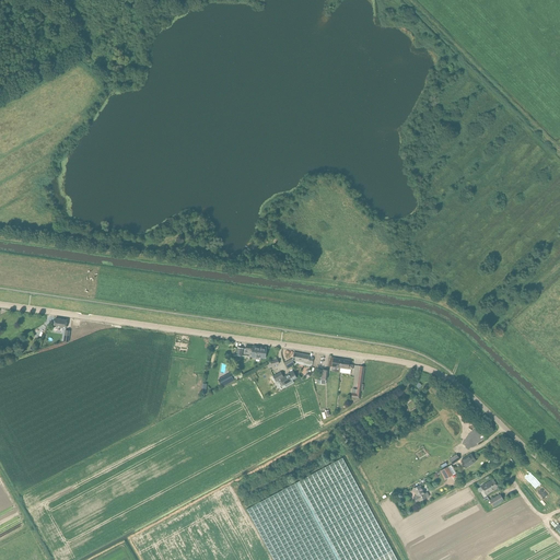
[(66,328),(66,326),(67,321),(55,318),(54,326),(66,328)]
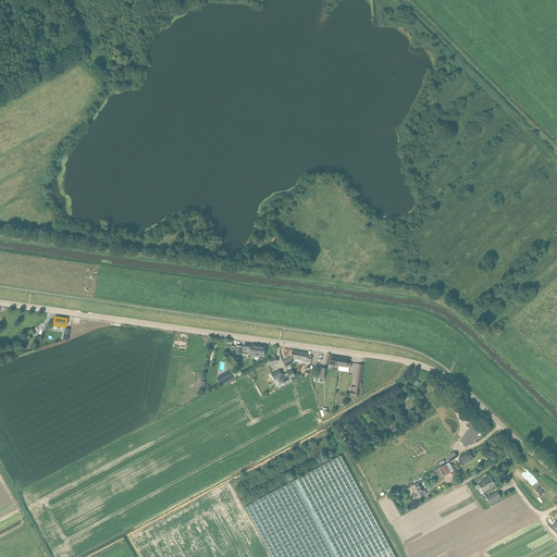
[(249,355),(254,356),(254,357),(259,358),(260,355),(263,356),(264,347),(251,345),(250,347),(249,347),(249,345),(244,345),(244,348),(249,349),(249,348),(250,349),(249,355)]
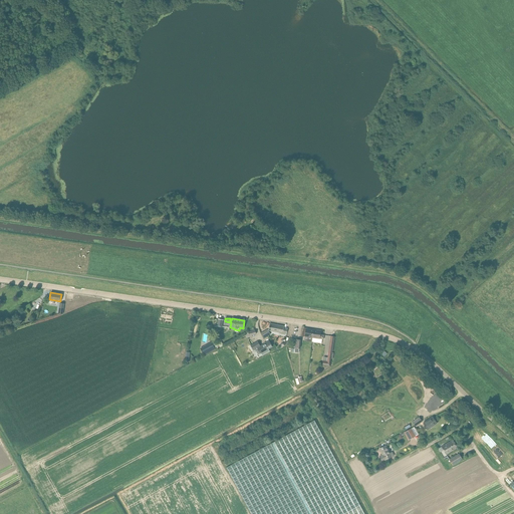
[(270,323),(269,330),(282,333),(282,334),(286,335),(287,328),(283,328),(284,326),(270,323)]
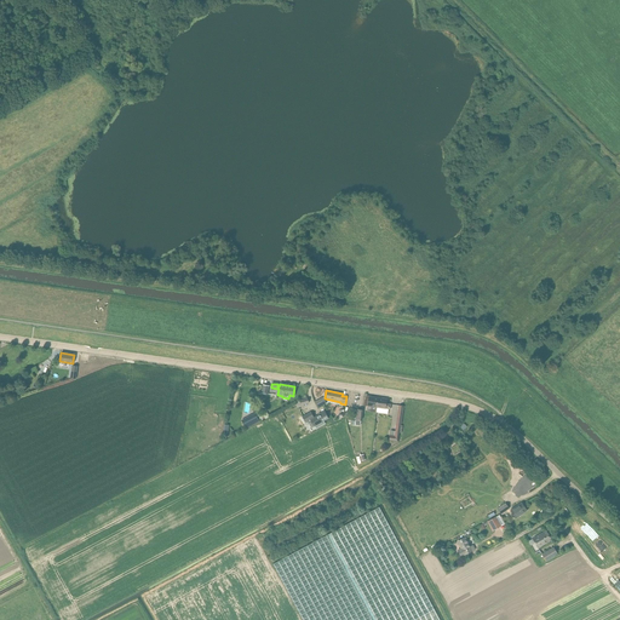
[(363,402),(363,406),(368,406),(377,407),(379,397),(372,396),(365,396),(363,402)]
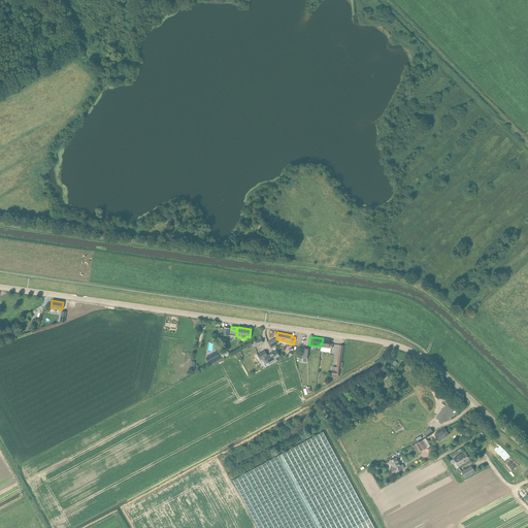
[(274,338),(268,342),(271,348),(277,344),(274,338)]
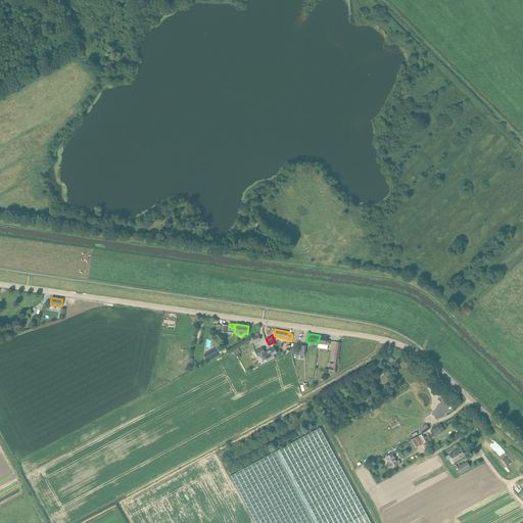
[(318,343),(318,347),(322,348),(323,344),(328,345),(329,345),(330,341),(326,340),(327,336),(320,335),(318,343)]
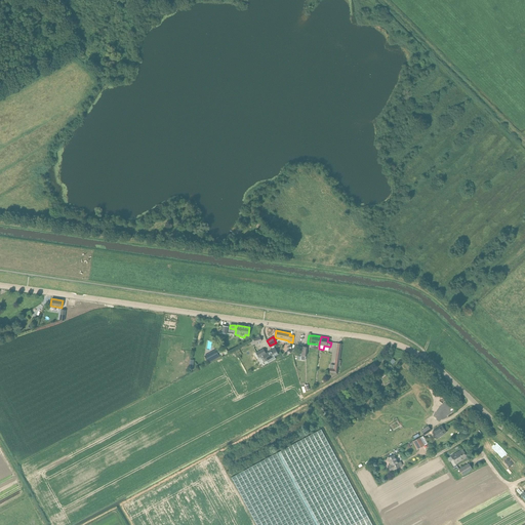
[(329,373),(337,374),(341,344),(338,342),(334,369),(330,368),(329,373)]
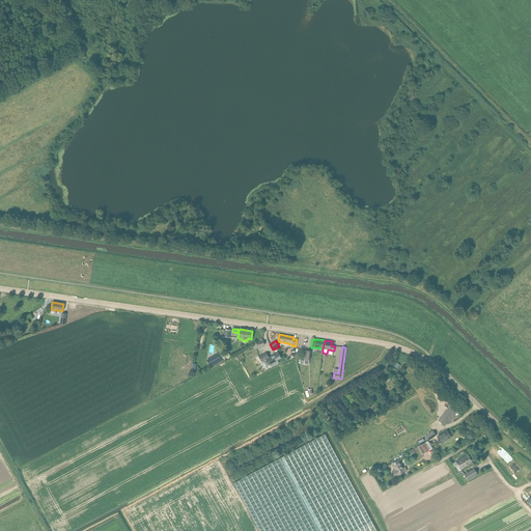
[(213,367),(227,359),(231,357),(229,353),(222,357),(220,353),(208,359),(213,367)]
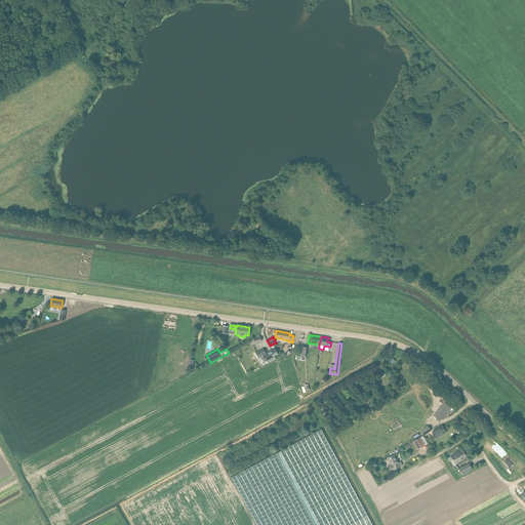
[(266,361),(278,354),(275,349),(267,354),(264,349),(256,353),(258,357),(263,355),(264,356),(266,361)]
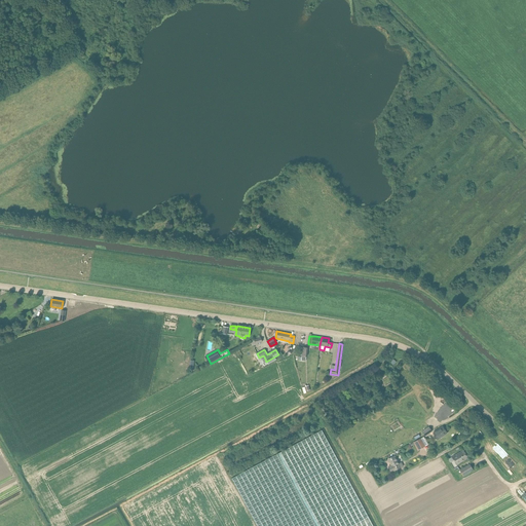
[(443,426),(433,433),(438,440),(447,434),(443,426)]
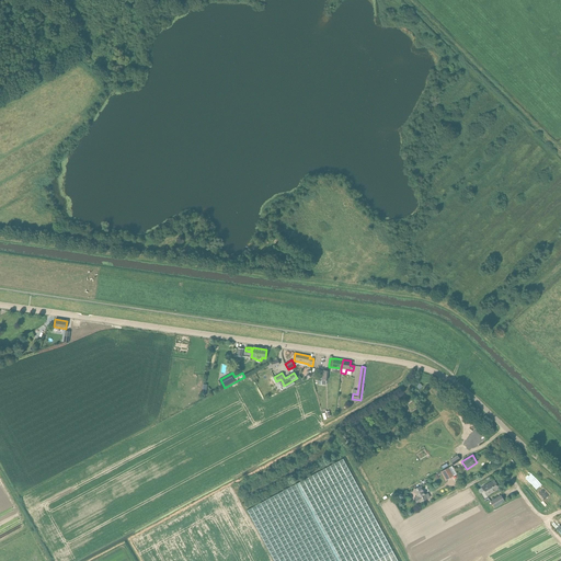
[(457,456),(450,460),(454,465),(460,460),(457,456)]
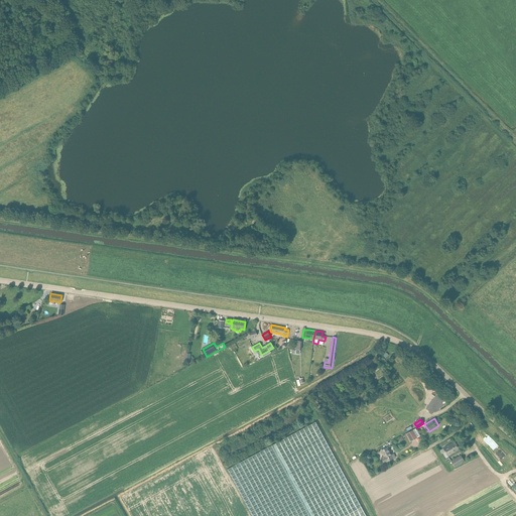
[(419,436),(417,431),(415,428),(406,433),(406,434),(407,435),(407,436),(410,441),(419,436)]
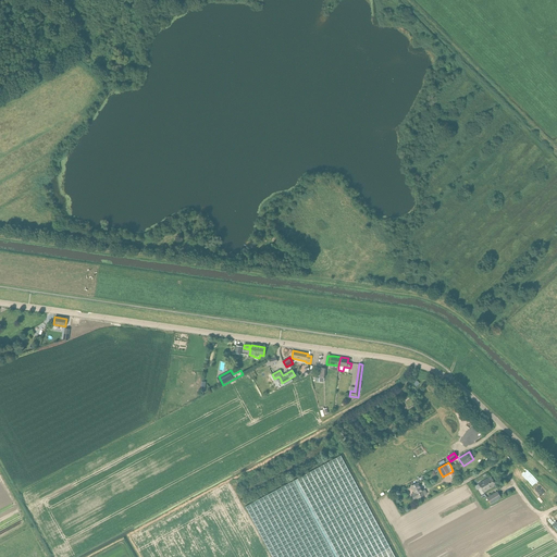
[(491,477),(479,484),(483,493),(496,485),(491,477)]
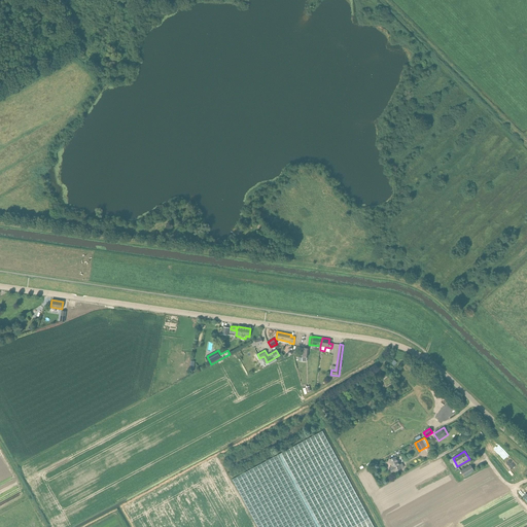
[(402,463),(400,464),(396,456),(389,460),(392,466),(389,467),(392,473),(403,467),(402,463)]
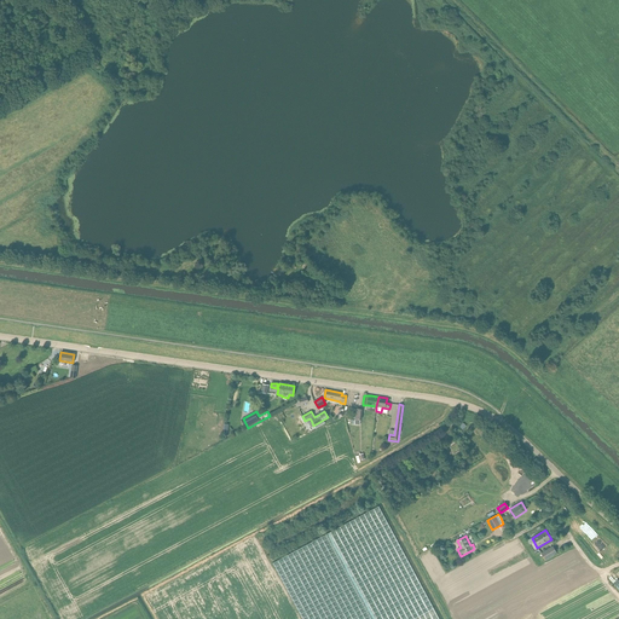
[(545,560),(551,556),(556,553),(553,547),(541,554),(545,560)]
